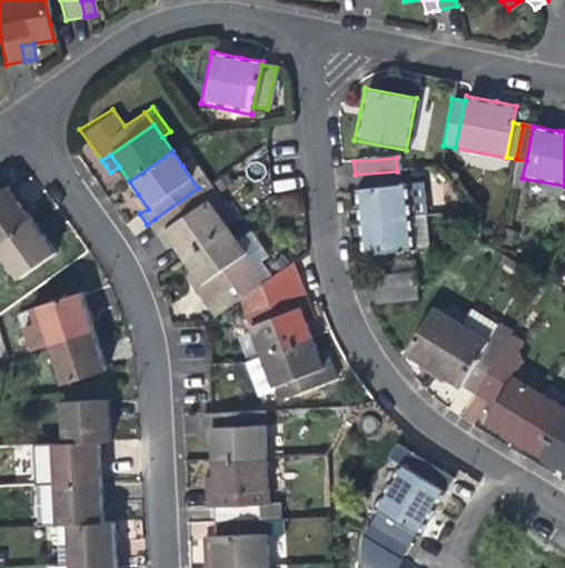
[(190,160),(182,166),(198,188),(206,183),(190,160)]
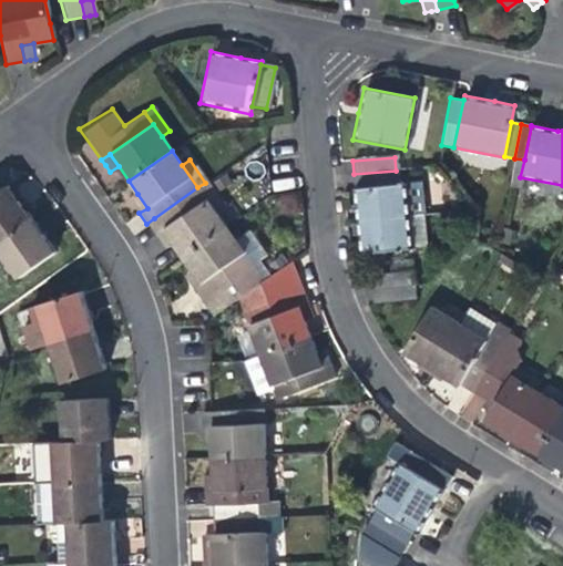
[(354,174),(355,189),(398,186),(396,171),(354,174)]
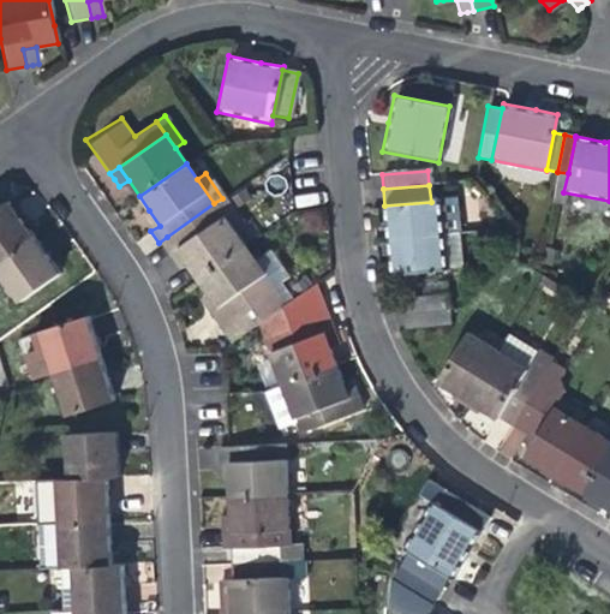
[(240,225),(222,198),(214,203),(223,218),(233,230),(240,225)]
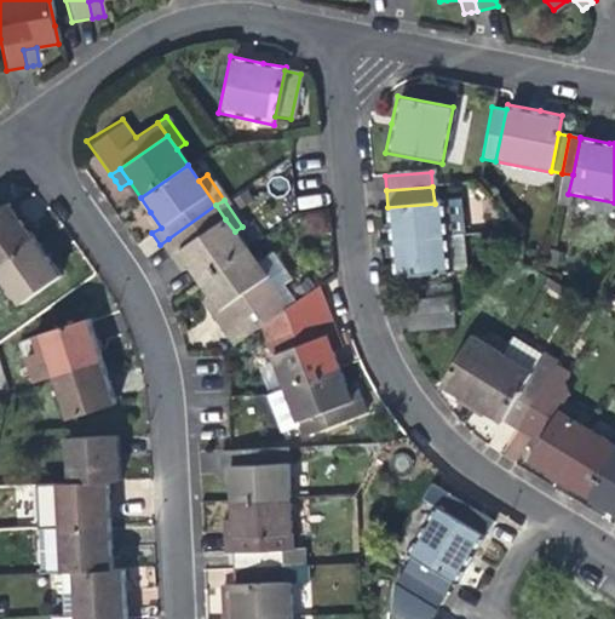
[(435,204),(388,207),(385,208),(386,225),(389,242),(446,236),(442,202),(435,204)]
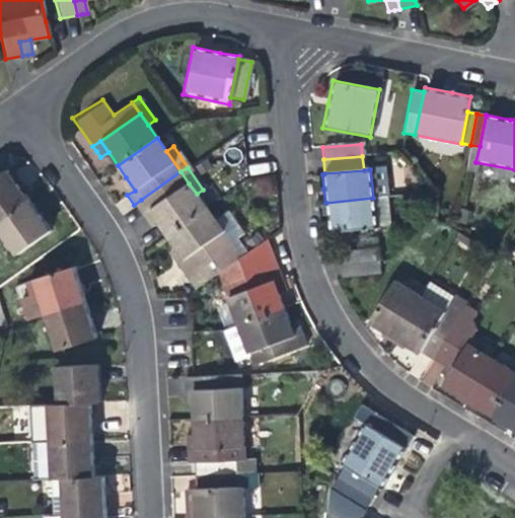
[(0,219),(27,201),(17,188),(6,170),(0,174),(0,219)]
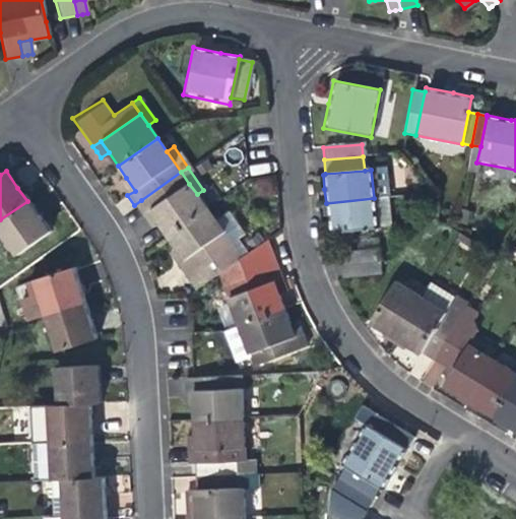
[(149,210),(189,184),(181,172),(141,200),(134,205),(141,215),(149,210)]
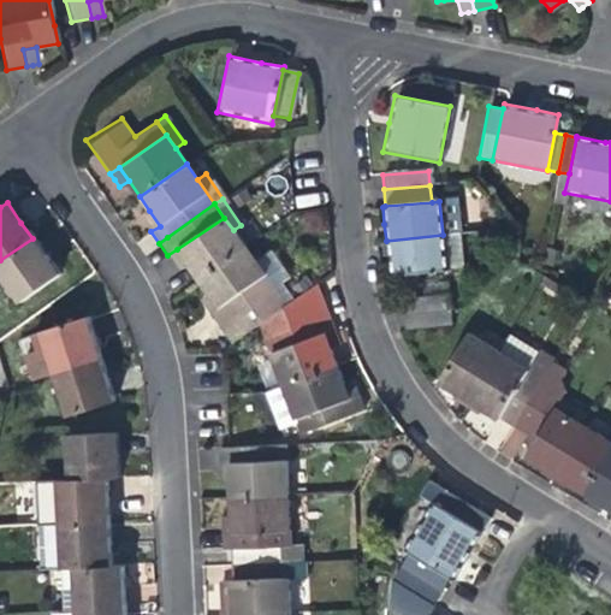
[(146,225),(150,231),(160,226),(149,211),(141,218),(146,225)]
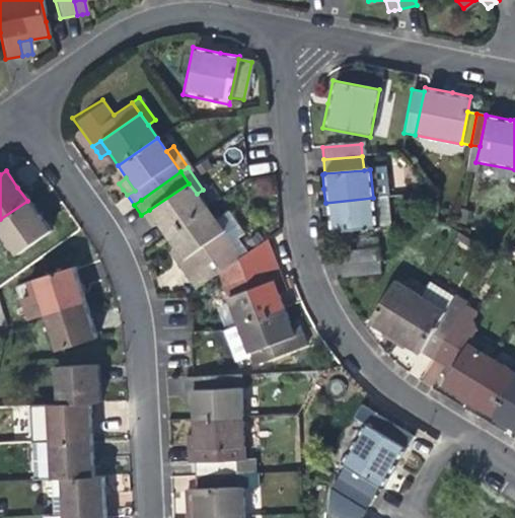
[(189,183),(149,210),(157,221),(166,234),(205,207),(197,194),(189,183)]
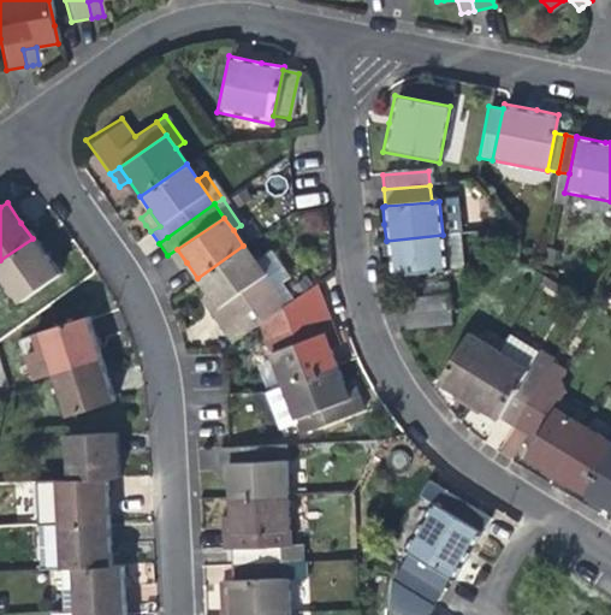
[(446,271),(443,235),(386,241),(387,258),(390,276),(446,271)]
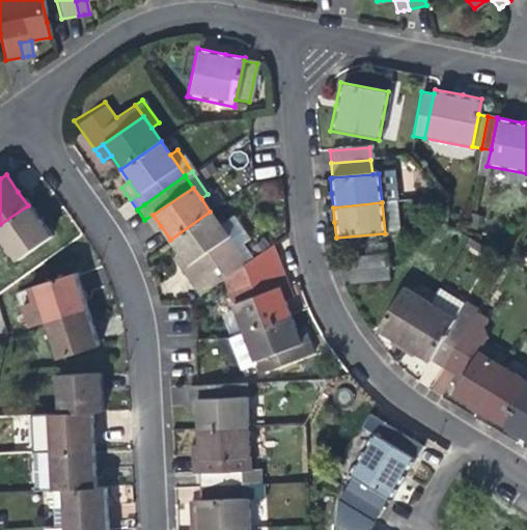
[(38,221),(28,205),(0,224),(0,238),(16,260),(50,236),(38,221)]
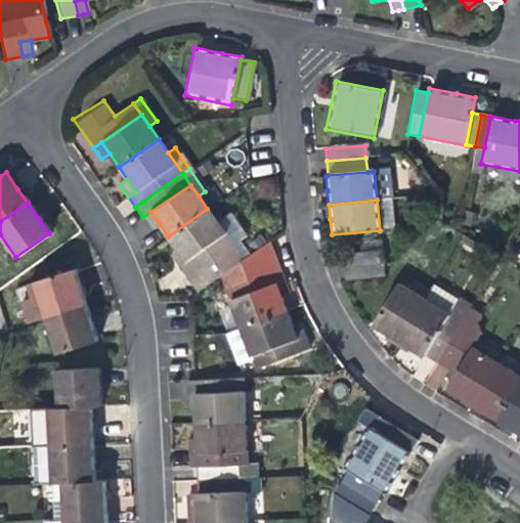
[(216,278),(243,260),(231,243),(214,219),(207,209),(168,236),(177,250),(184,261),(178,266),(197,293),(216,278)]
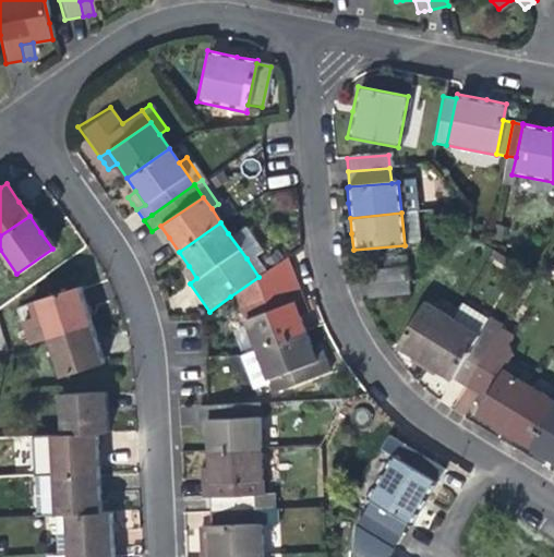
[(240,225),(228,233),(247,258),(259,250),(240,225)]
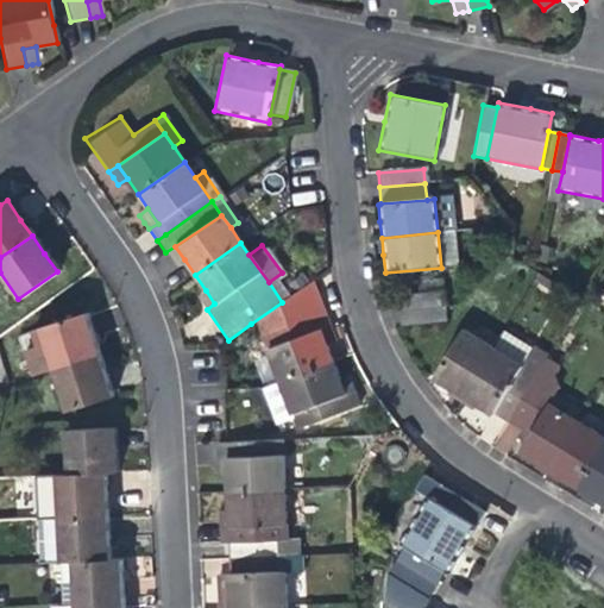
[(175,265),(184,259),(175,246),(165,252),(170,259),(175,265)]
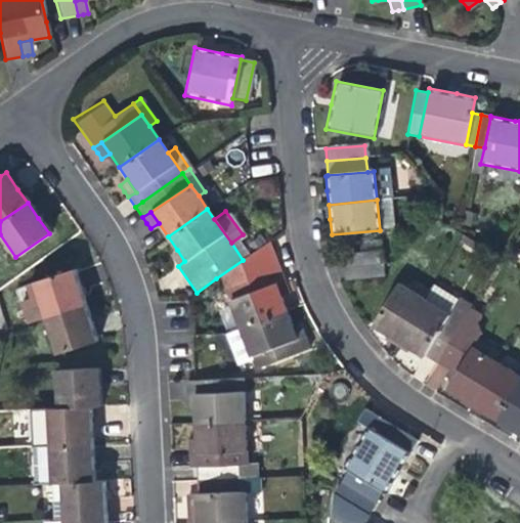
[(228,300),(274,282),(282,280),(267,242),(243,260),(216,278),(228,300)]
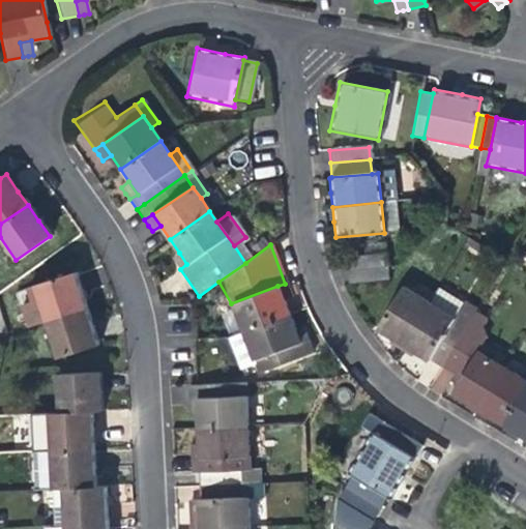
[(176,265),(180,269),(186,264),(179,253),(172,258),(176,265)]
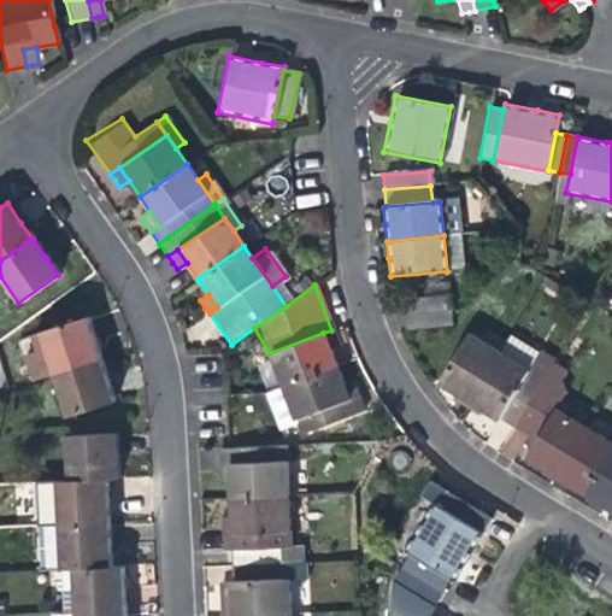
[(400,300),(401,316),(448,311),(447,295),(400,300)]
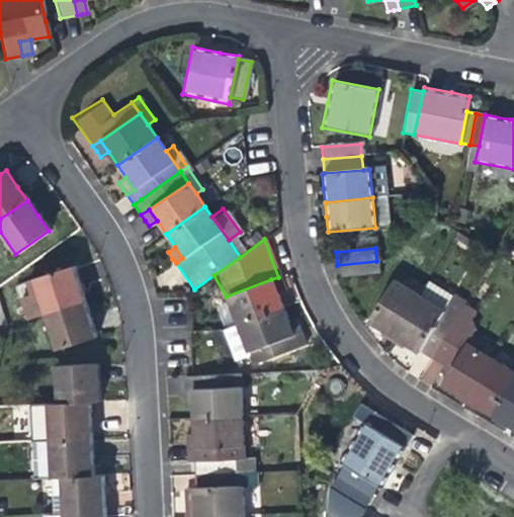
[(378,274),(376,261),(337,265),(338,278),(378,274)]
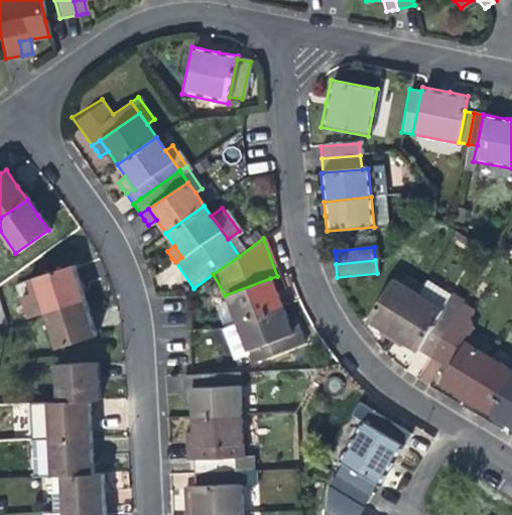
[(32,278),(44,313),(84,300),(79,285),(72,265),(32,278)]
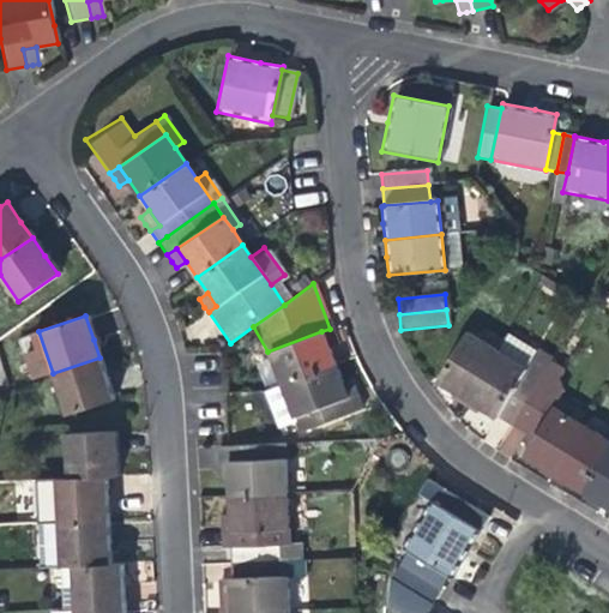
[(32,379),(53,373),(38,331),(19,337),(32,379)]
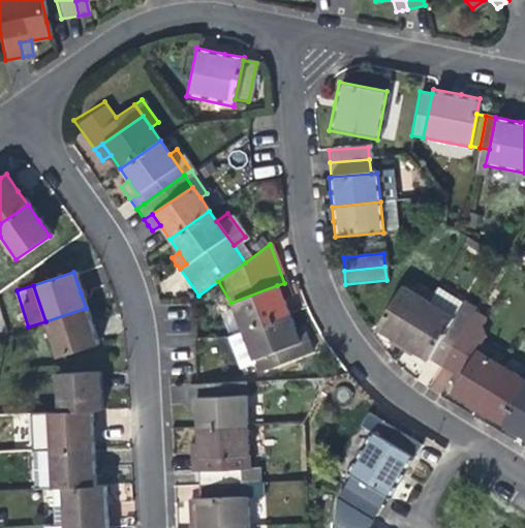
[(277,285),(230,303),(242,333),(287,315),(281,299),(277,285)]
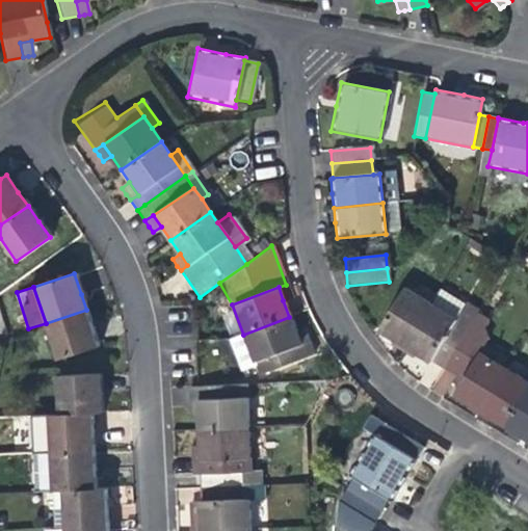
[(391,338),(403,346),(428,304),(402,289),(377,329),(391,338)]
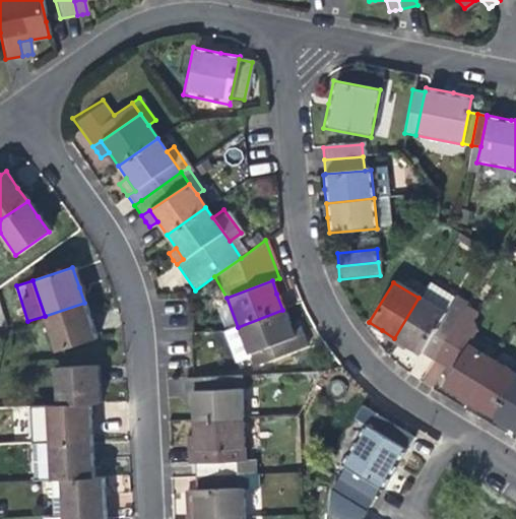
[(422,349),(433,357),(462,307),(450,300),(443,312),(418,298),(394,338),(410,347),(420,353),(422,349)]
